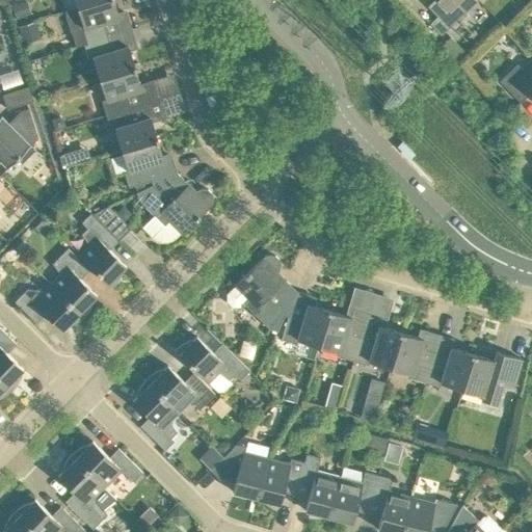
[(82,44),(83,44),(131,29),(127,15),(117,17),(112,0),(98,0),(76,7),(77,8),(65,11),(76,45),(82,44)]
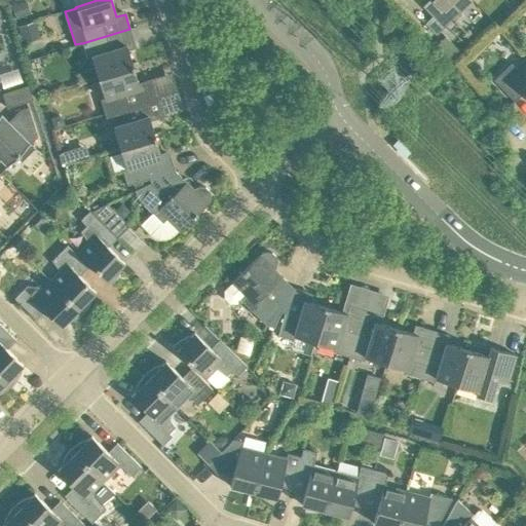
[(471,0),(427,0),(421,6),(430,16),(423,24),(436,35),(460,11),(471,0)]
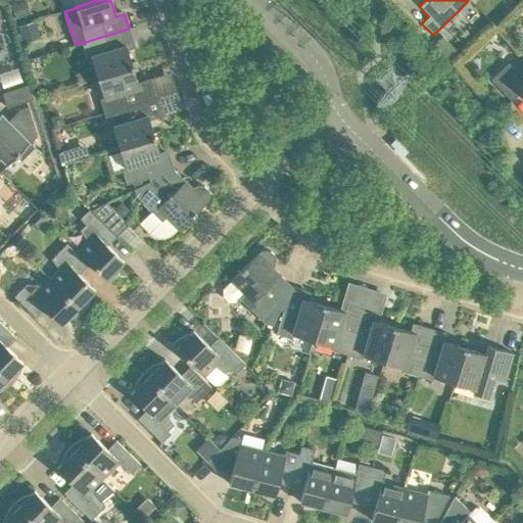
[(22,2),(11,6),(15,18),(27,14),(22,2)]
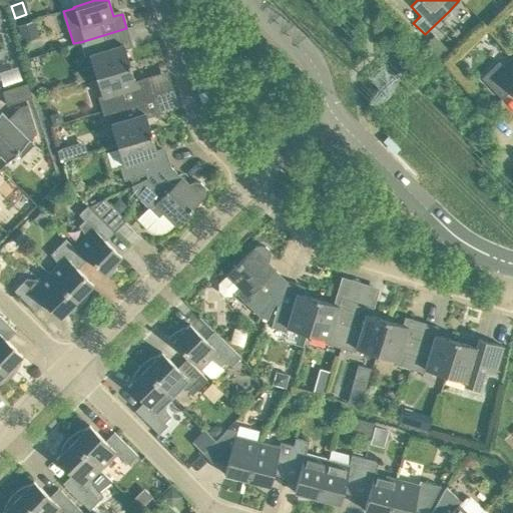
[(38,37),(34,20),(17,25),(22,42),(38,37)]
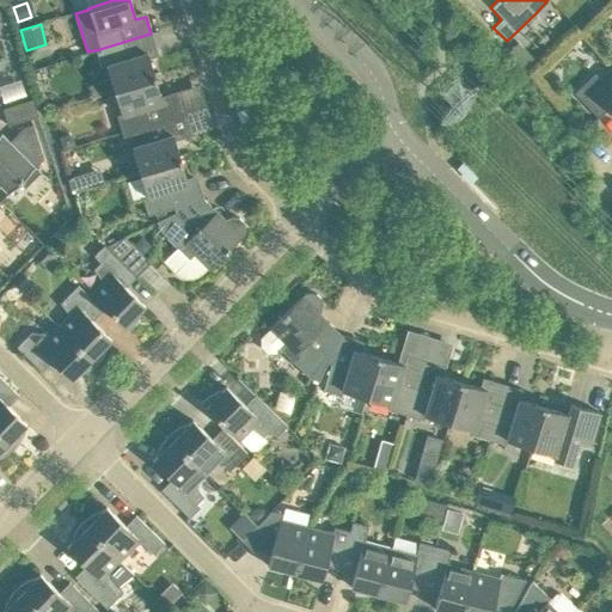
[(106,66),(114,90),(153,78),(146,54),(155,50),(151,34),(96,50),(101,68),(106,66)]
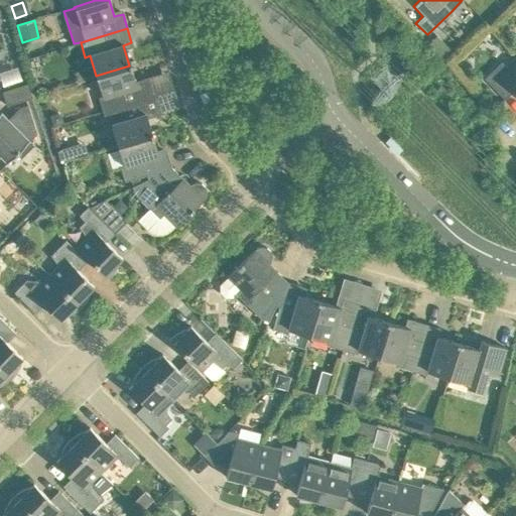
[(515,63),(509,71),(500,62),(483,79),(504,100),(513,91),(515,94),(515,63)]
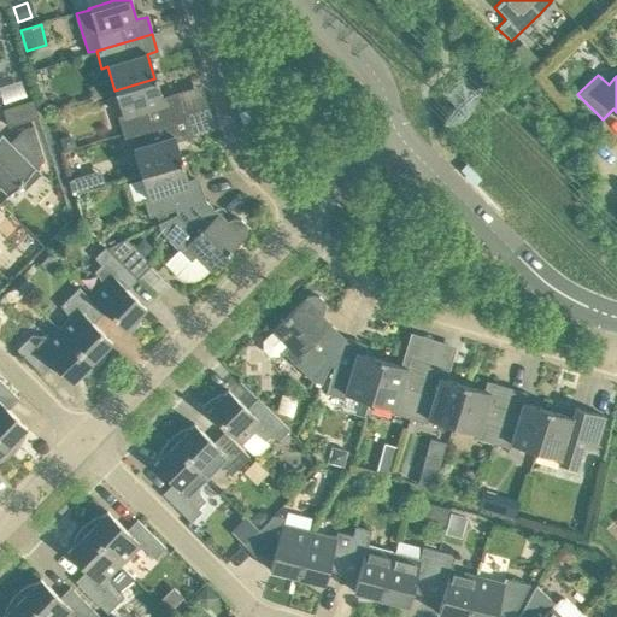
[(116,117),(122,134),(187,113),(181,97),(163,103),(154,78),(115,90),(122,115),(116,117)]
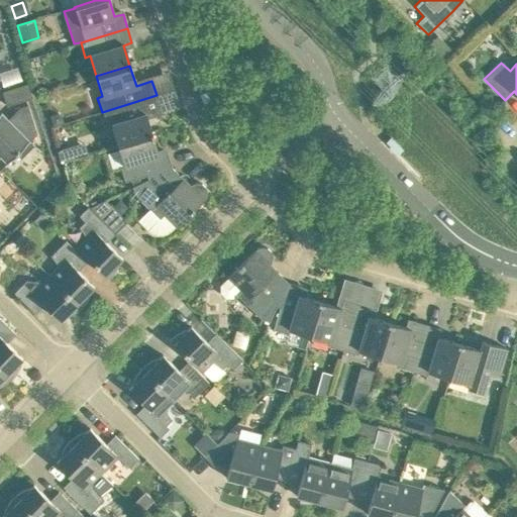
[(1,92),(6,106),(30,98),(26,84),(1,92)]
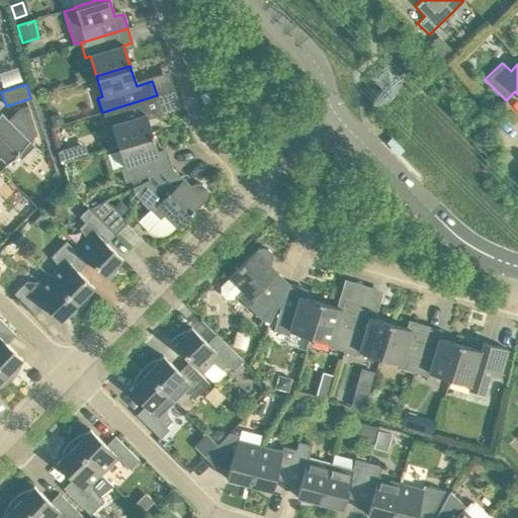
[(111,125),(117,146),(152,135),(145,114),(161,110),(157,95),(102,112),(106,126),(111,125)]
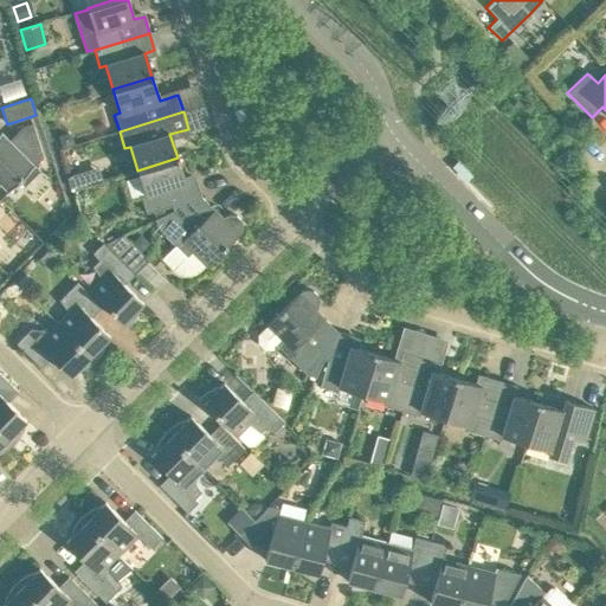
[(0,186),(6,193),(18,181),(24,187),(39,172),(33,166),(42,158),(32,124),(23,127),(8,141),(0,133),(0,186)]
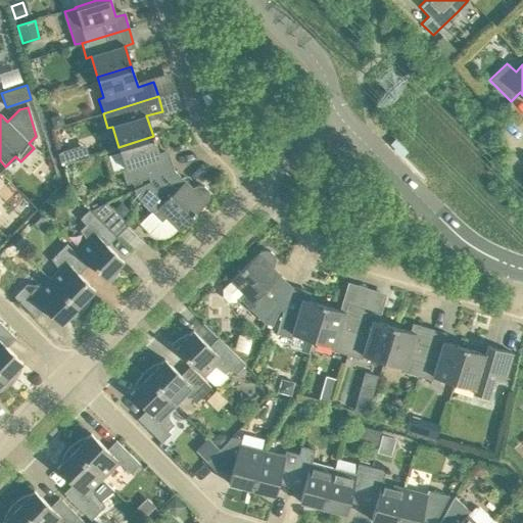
[(56,114),(50,116),(53,128),(63,124),(61,117),(56,114)]
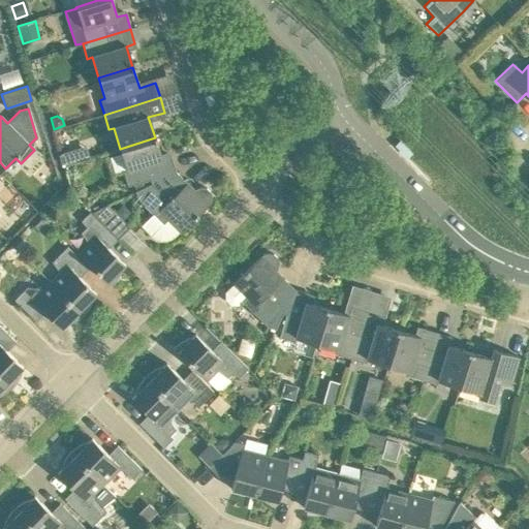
[(175,172),(169,156),(161,159),(155,137),(120,149),(121,153),(110,157),(115,174),(122,172),(127,187),(148,180),(150,184),(175,172)]
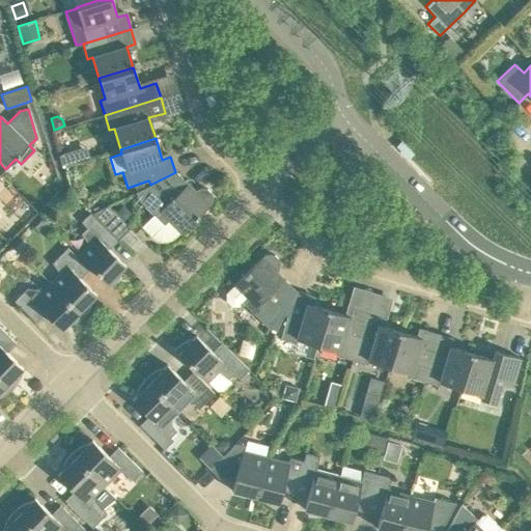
[(78,163),(74,149),(61,154),(64,167),(78,163)]
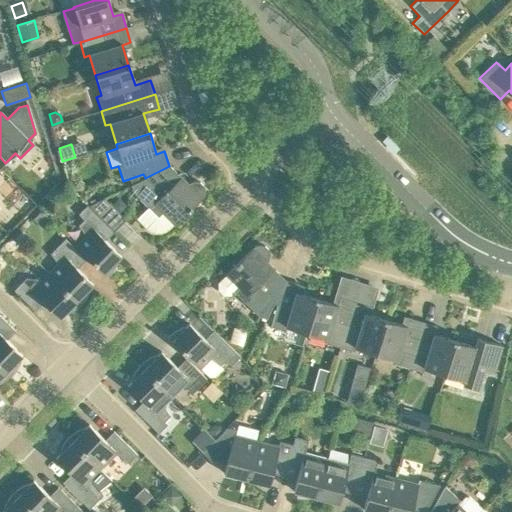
[(169,166),(145,178),(130,186),(134,194),(147,207),(136,219),(145,228),(149,231),(154,233),(159,233),(164,232),(168,229),(173,224),(174,225),(203,196),(204,191),(203,186),(199,182),(194,181),(189,182),(187,184),(169,166)]
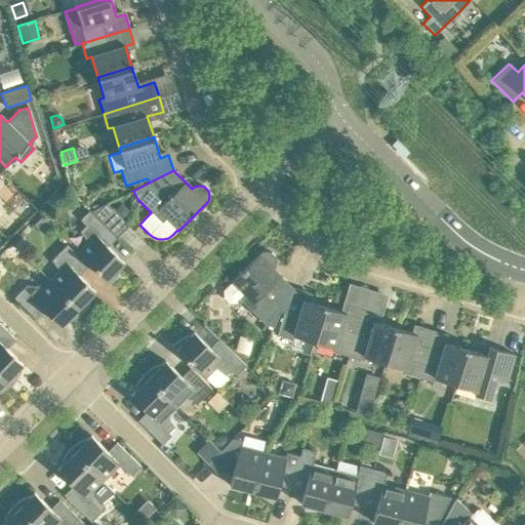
[(106,204),(89,211),(113,234),(116,238),(127,226),(106,204)]
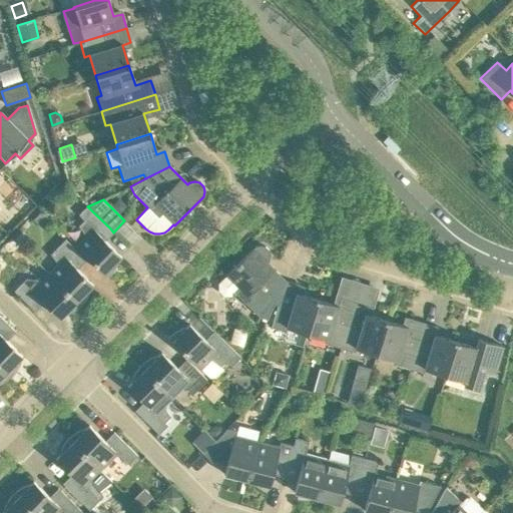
[(110,228),(87,206),(86,205),(77,214),(83,220),(77,226),(83,237),(75,245),(107,278),(109,275),(111,273),(112,272),(114,269),(115,266),(116,263),(117,260),(120,257),(101,237),(110,228)]
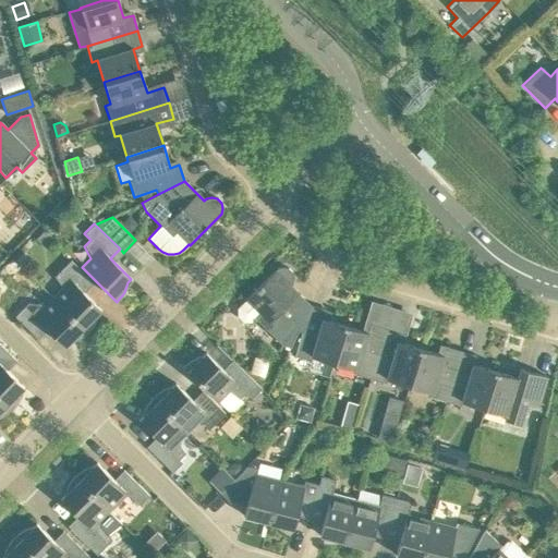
[(32,258),(24,251),(15,258),(24,267),(32,258)]
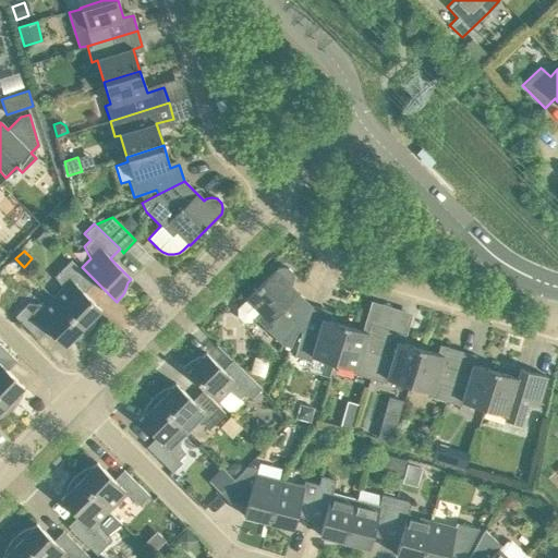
[(62,288),(51,298),(86,332),(88,330),(91,328),(93,325),(95,320),(95,318),(97,315),(97,313),(100,310),(89,299),(98,289),(70,261),(53,277),(62,288)]
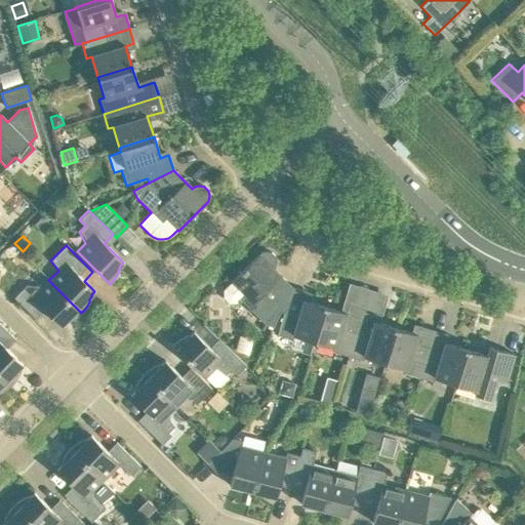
[(272,327),(279,312),(291,287),(273,269),(276,261),(275,256),(271,252),(266,250),(260,252),(231,282),(223,290),(223,297),(229,303),(235,303),(242,295),(242,296),(239,299),(263,323),(272,327)]
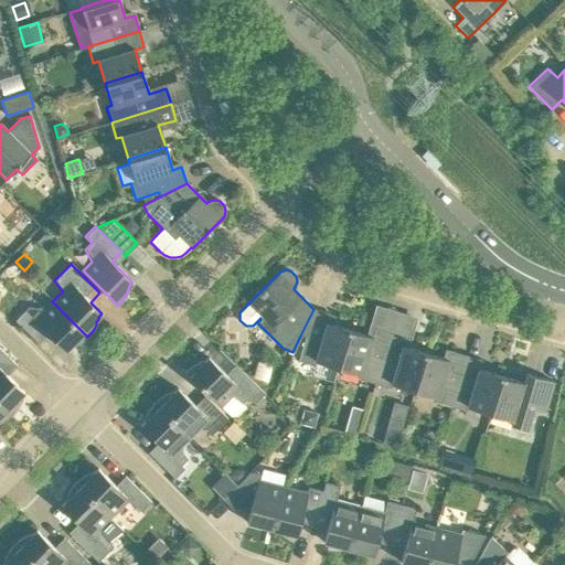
[(87,337),(52,301),(43,311),(40,308),(28,307),(14,320),(34,340),(44,330),(65,351),(68,348),(71,347),(74,345),(78,343),(82,341),(84,340),(86,338),(87,337)]
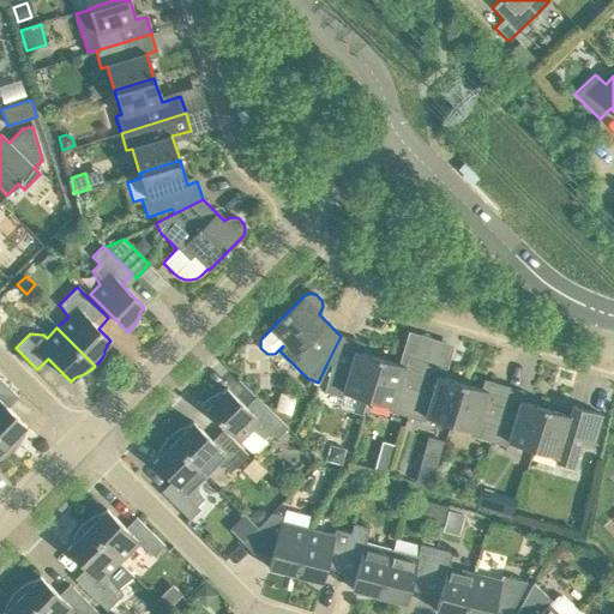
[(342,391),(367,398),(379,359),(355,351),(357,341),(341,336),(326,365),(331,366),(323,391),(341,397),(342,391)]
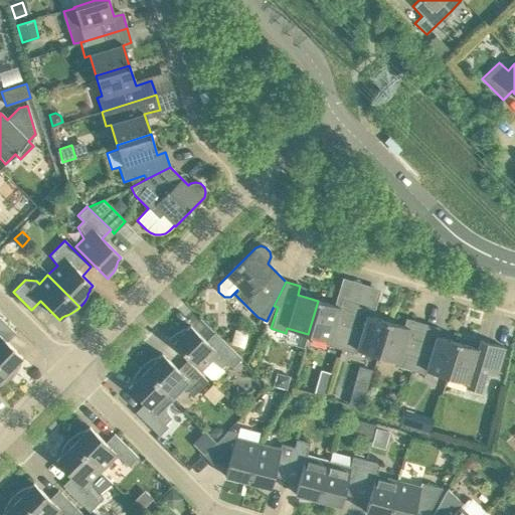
[(326,345),(341,349),(355,303),(340,298),(338,307),(318,301),(308,334),(328,340),(326,345)]
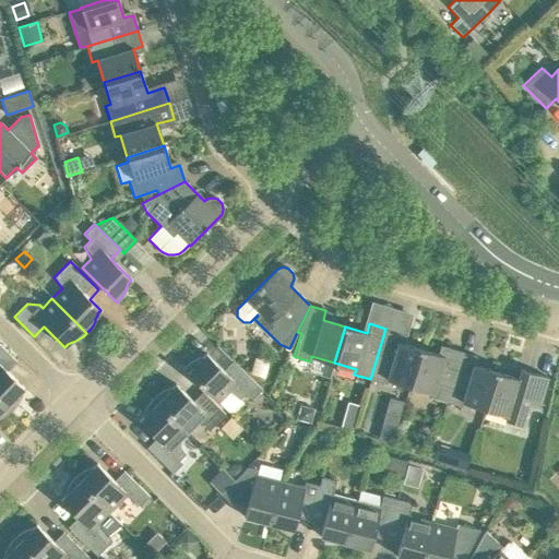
[(387,379),(408,385),(420,348),(399,342),(401,333),(385,329),(370,379),(385,383),(387,379)]
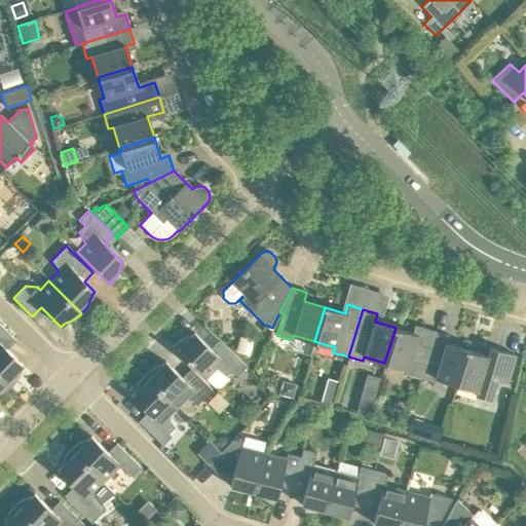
[(0,377),(9,386),(11,383),(13,381),(14,378),(15,376),(17,373),(19,370),(19,368),(22,365),(3,345),(11,337),(0,325),(0,377)]
